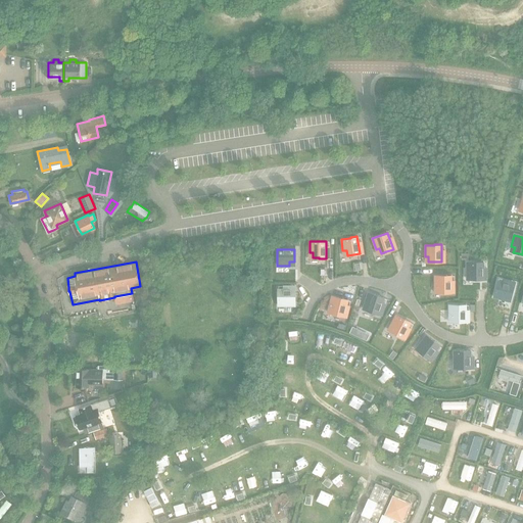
[(482,279),(482,262),(476,262),(476,263),(466,263),(466,274),(470,274),(470,279),(476,279),(482,279)]
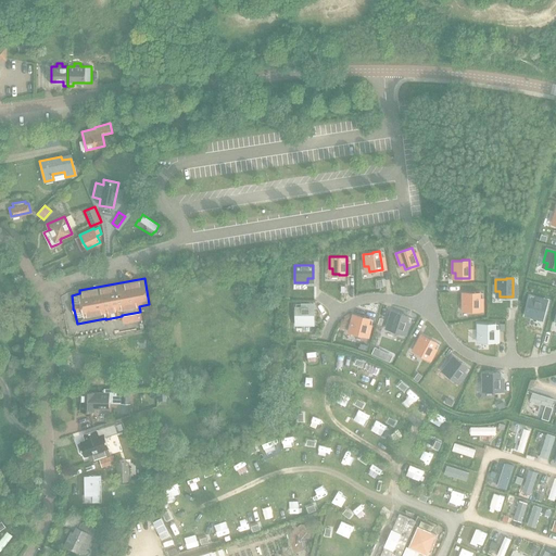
[(479,311),(479,292),(472,292),(472,293),(462,293),(462,305),(466,305),(466,311),(472,311),(479,311)]
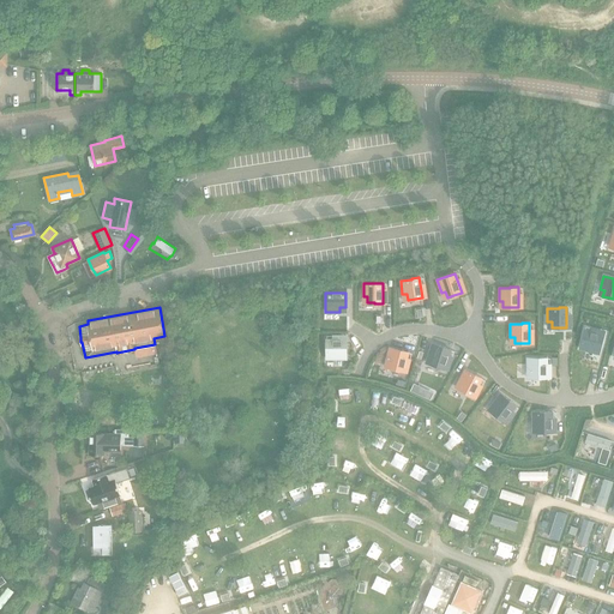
[(601,342),(603,335),(584,330),(582,337),(579,348),(593,351),(593,348),(600,349),(601,342)]
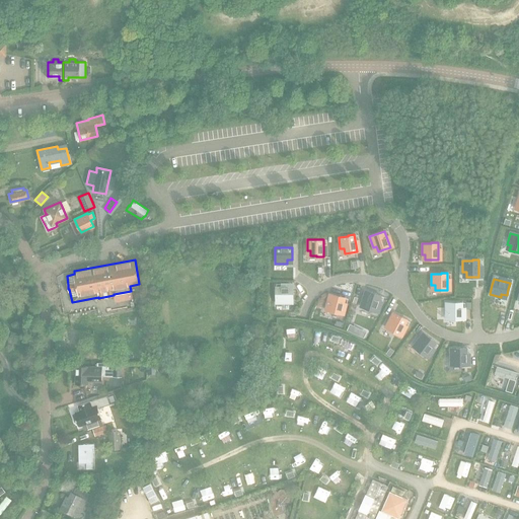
[(292,299),(292,293),(292,287),(275,287),(275,293),(276,293),(276,303),(287,303),(287,299),(292,299)]
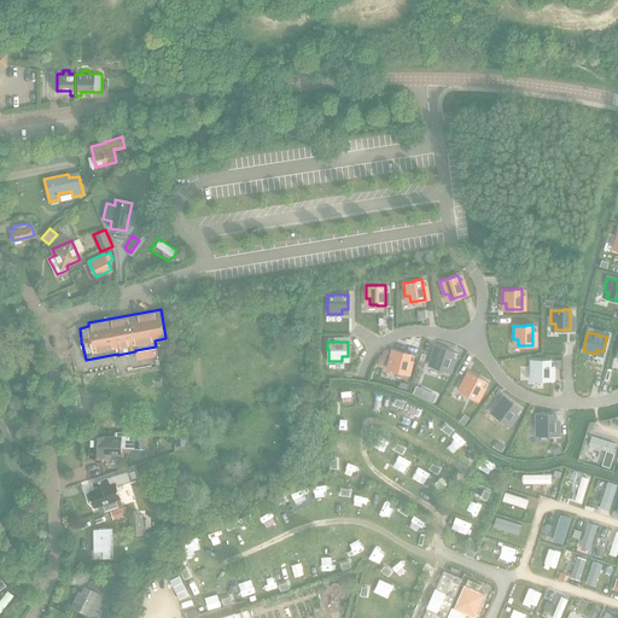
[(447,371),(453,351),(445,349),(445,350),(435,347),(430,359),(435,360),(432,366),(439,368),(447,371)]
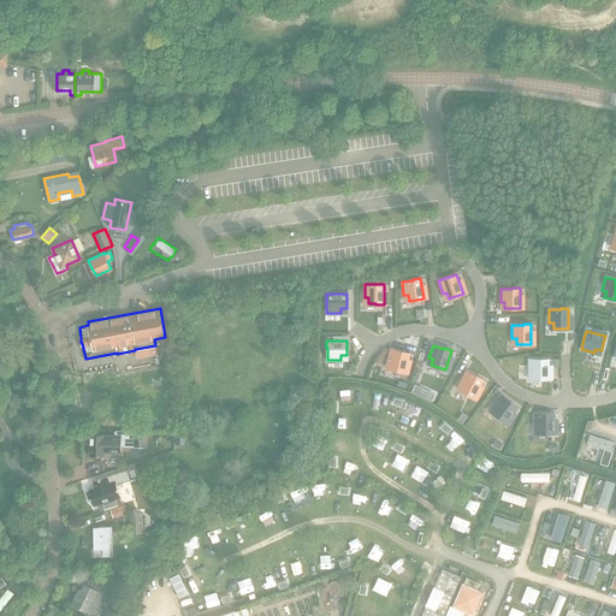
[(404,372),(409,353),(402,350),(402,351),(390,348),(388,361),(391,362),(390,368),(397,371),(396,371),(404,372)]
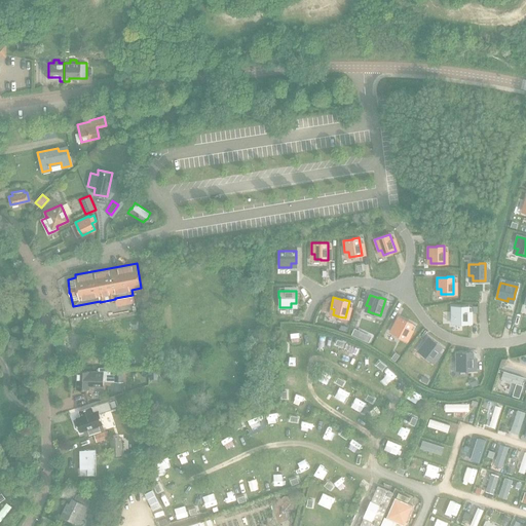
[(467,324),(467,306),(461,306),(451,306),(451,317),(455,317),(455,324),(461,324),(467,324)]
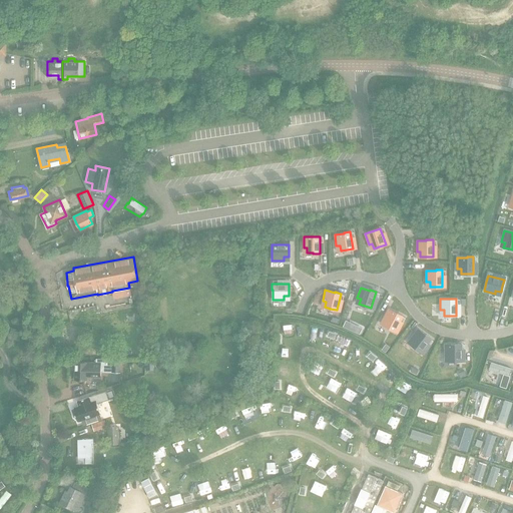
[(394,331),(402,316),(397,313),(396,313),(388,309),(383,319),(386,320),(384,325),(389,328),(394,331)]
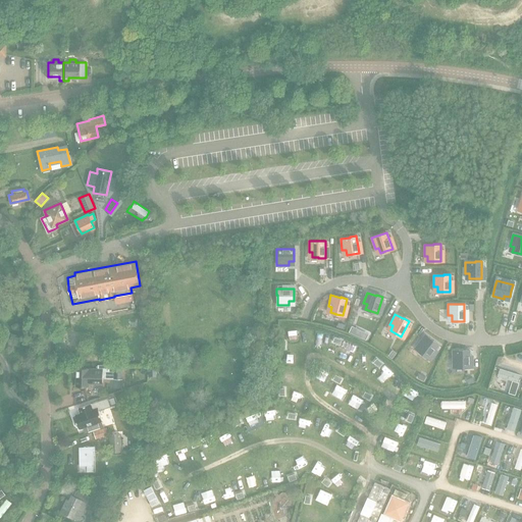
[(427,358),(437,345),(432,341),(425,334),(418,344),(421,346),(418,350),(422,354),(427,358)]
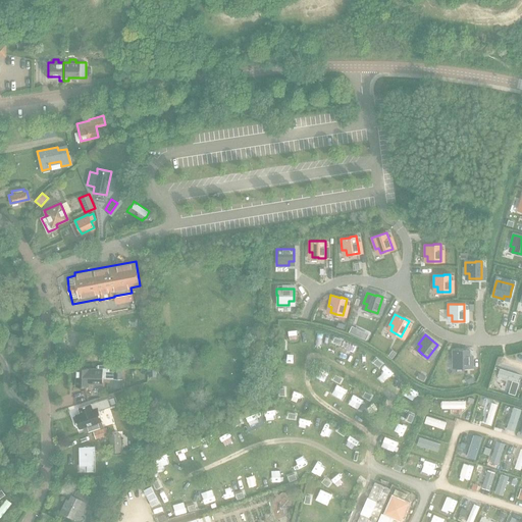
[(469,367),(469,350),(462,350),(462,351),(453,351),(453,362),(456,362),(456,367),(463,367),(469,367)]
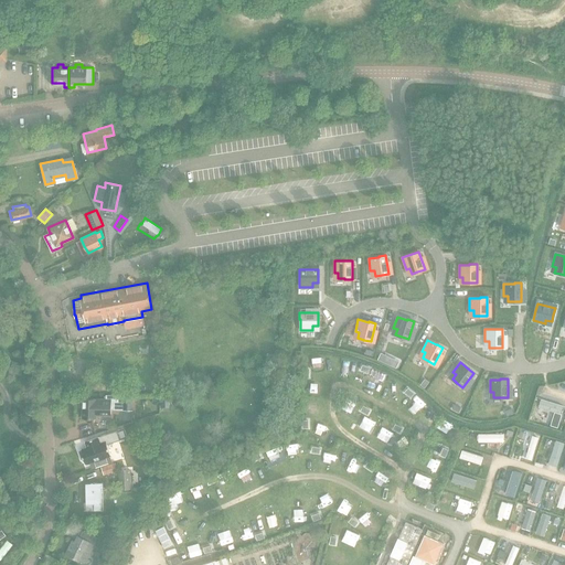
[(123,409),(131,409),(132,395),(105,394),(105,398),(82,397),(82,417),(96,417),(96,415),(109,415),(110,403),(123,403),(123,409)]
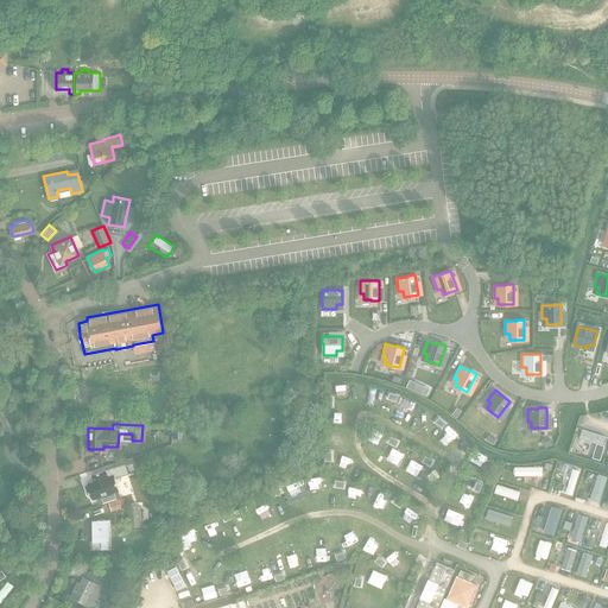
[(87,485),(86,485),(89,492),(90,492),(92,498),(101,494),(103,501),(115,498),(119,498),(116,491),(121,489),(118,477),(131,474),(128,464),(94,475),(95,482),(87,485)]
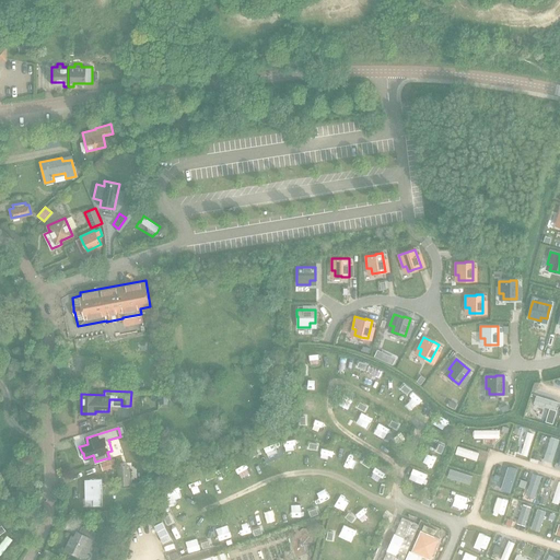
[(100,463),(102,470),(116,466),(113,458),(100,463)]
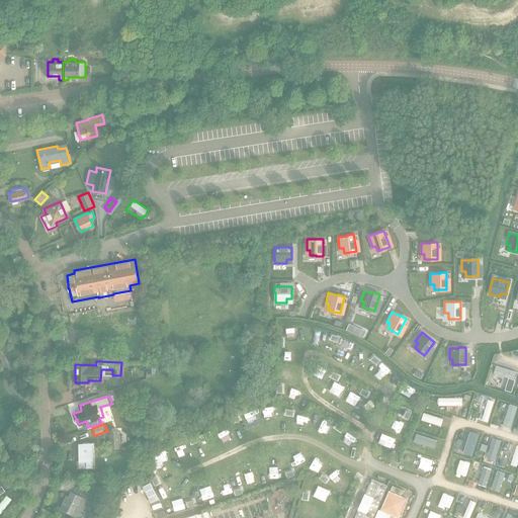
[(108,430),(108,448),(120,447),(119,430),(108,430)]
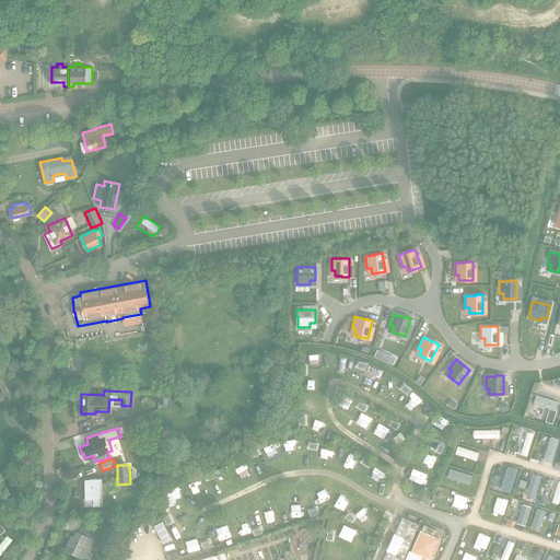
[(94,504),(102,504),(101,479),(90,479),(90,481),(84,481),(84,487),(85,487),(85,498),(93,498),(94,504)]
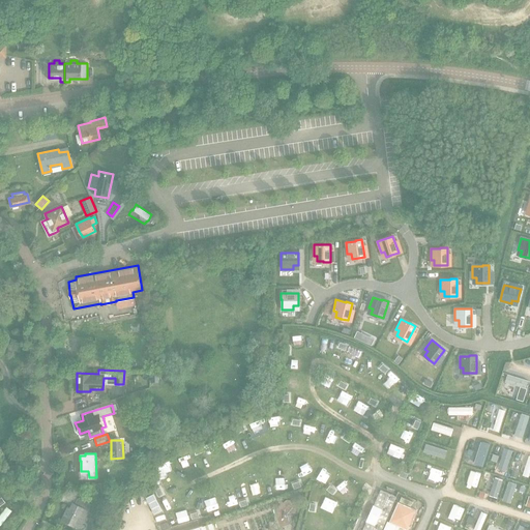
[(79,528),(90,503),(77,497),(74,502),(72,502),(70,507),(67,506),(61,520),(79,528)]
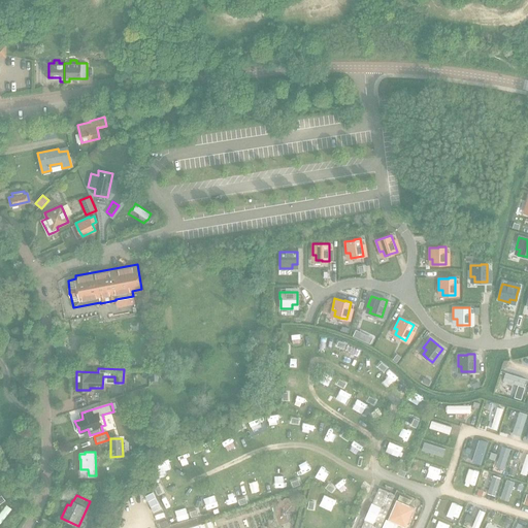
[(405,527),(415,507),(396,499),(387,520),(405,527)]
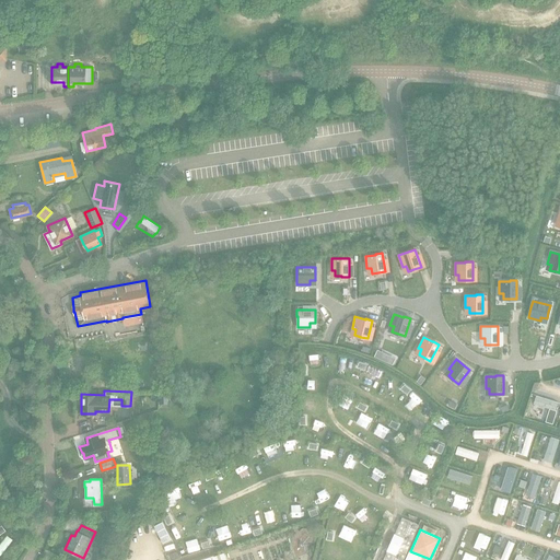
[(0,547),(3,551),(18,537),(12,532),(0,544),(0,547)]
